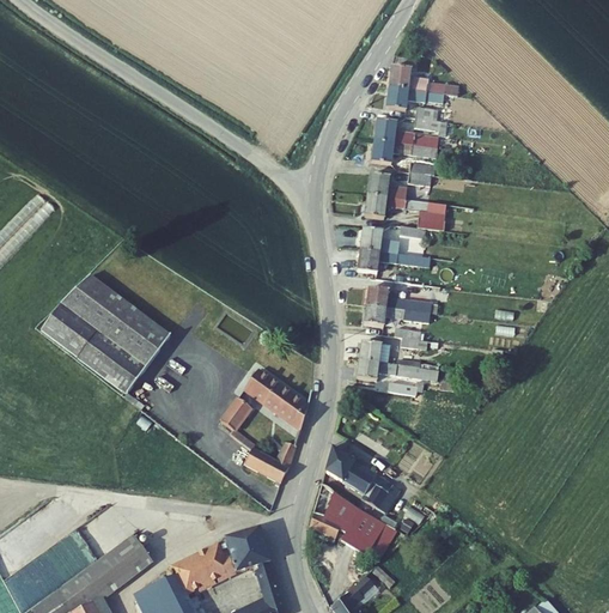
[(413,64),(428,66),(430,54),(414,53),(413,64)]
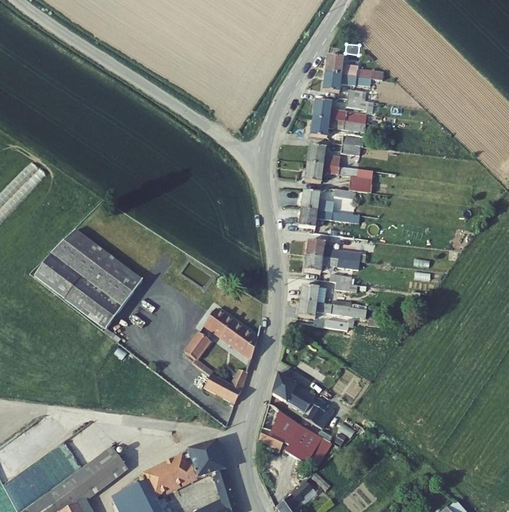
[(324,51),(322,67),(373,75),(378,77),(379,69),(354,65),(354,63),(338,61),(339,52),(324,51)]
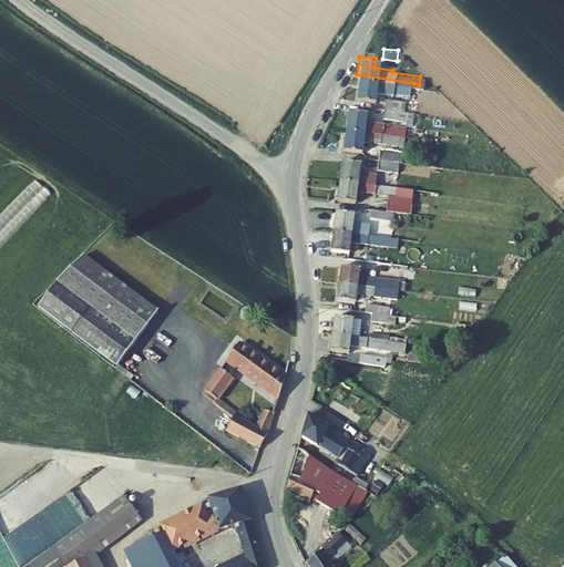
[(406,88),(412,88),(413,83),(357,74),(354,95),(371,98),(372,86),(389,89),(389,92),(406,93),(406,88)]
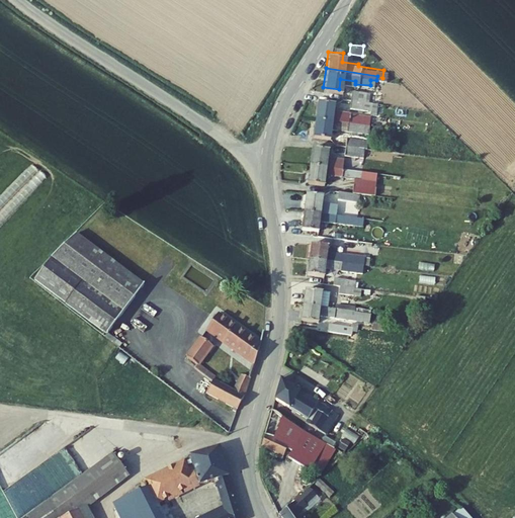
[(351,87),(349,96),(366,99),(368,90),(351,87)]
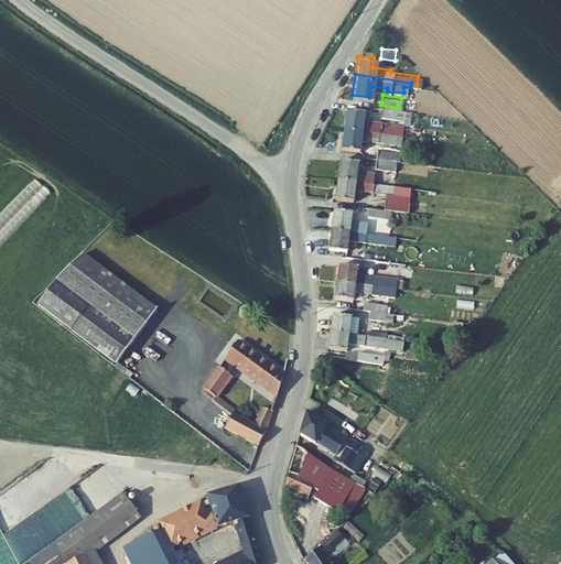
[(379,115),(407,119),(409,109),(399,108),(380,105),(379,115)]
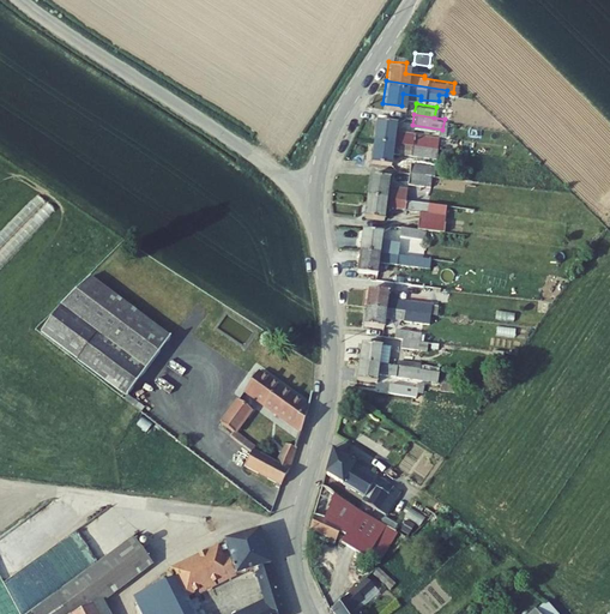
[(375,116),(373,136),(435,145),(436,137),(411,133),(411,132),(393,128),(396,119),(375,116)]
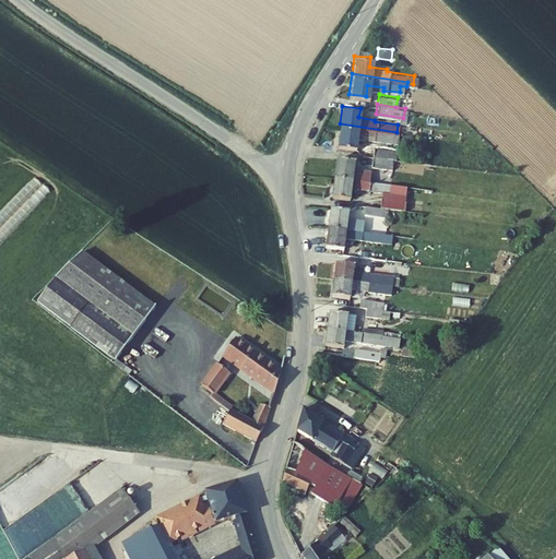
[(356,134),(395,140),(397,132),(340,123),(336,143),(355,146),(356,134)]
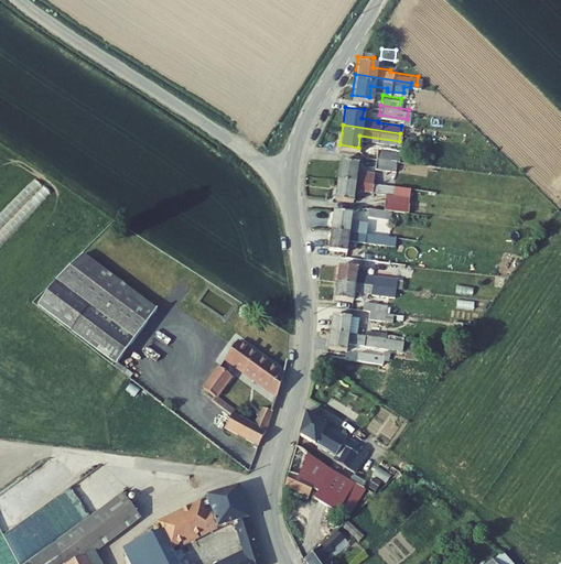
[(376,148),(375,154),(397,158),(399,158),(400,151),(376,148)]
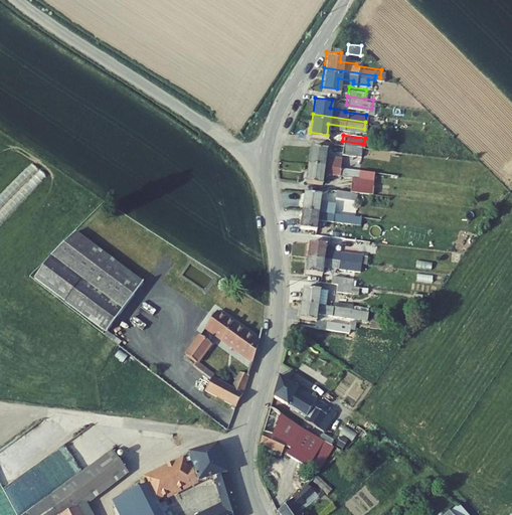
[(341,150),(360,153),(362,144),(342,141),(341,150)]
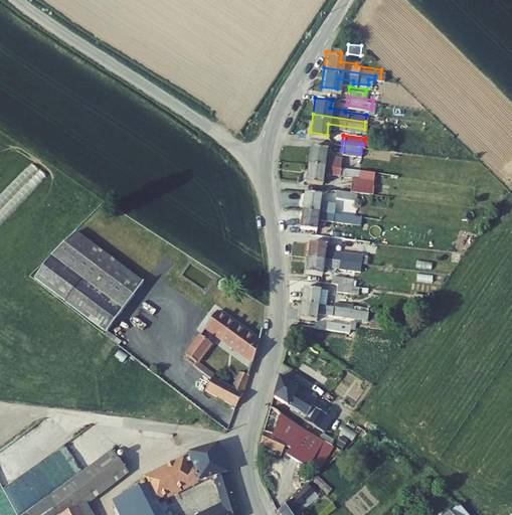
[(310,142),(308,160),(359,168),(360,160),(325,152),(326,145),(310,142)]
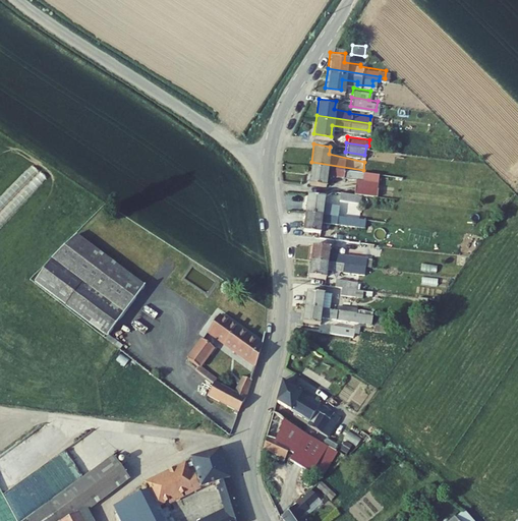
[(329,171),(362,177),(363,170),(311,162),(308,179),(327,182),(329,171)]
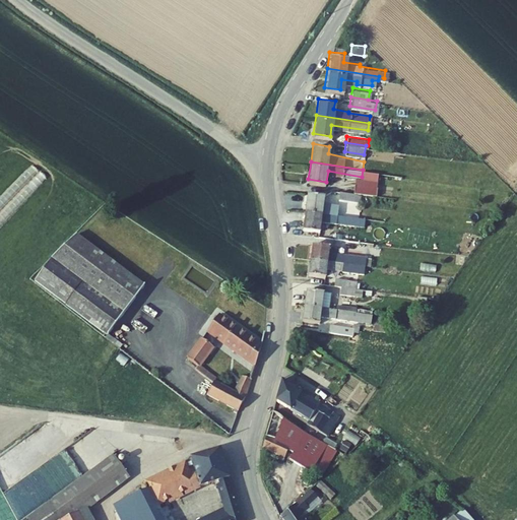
[(354,185),(353,193),(360,194),(376,196),(377,188),(354,185)]
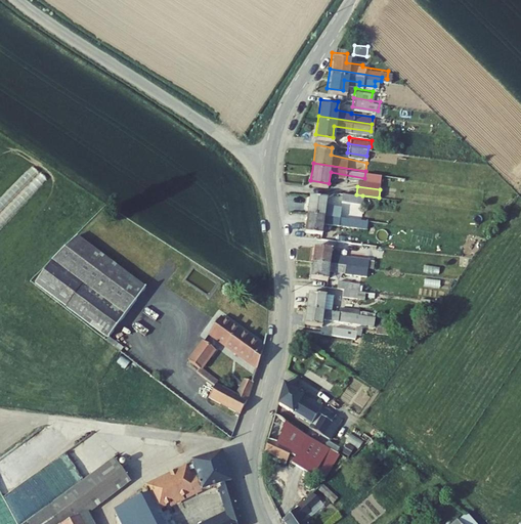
[(341,200),(361,203),(362,195),(356,194),(342,192),(341,200)]
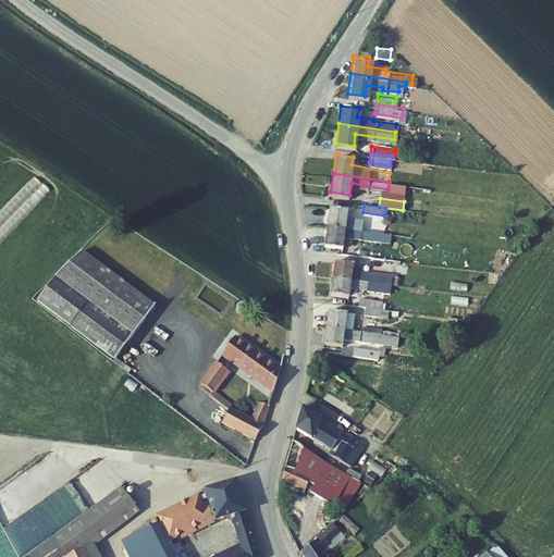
[(330,206),(328,224),(392,233),(393,226),(347,219),(348,208),(330,206)]
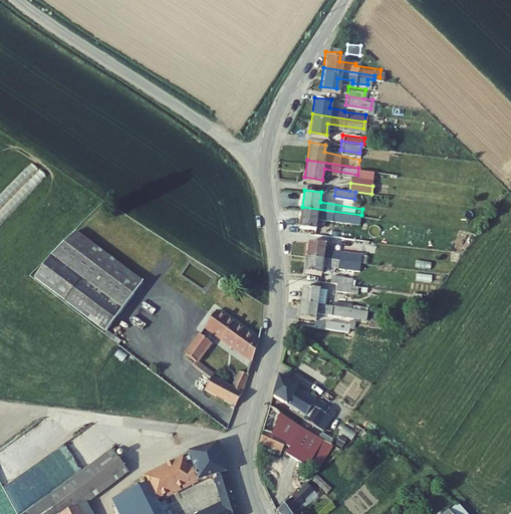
[(318,216),(360,221),(361,215),(302,207),(300,224),(317,226),(318,216)]
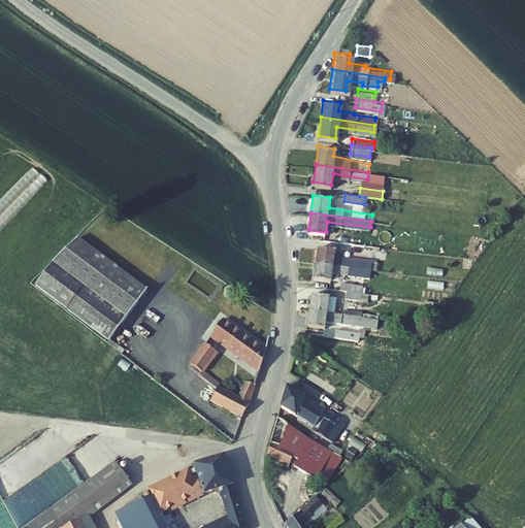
[(341,241),(356,242),(357,235),(342,234),(341,241)]
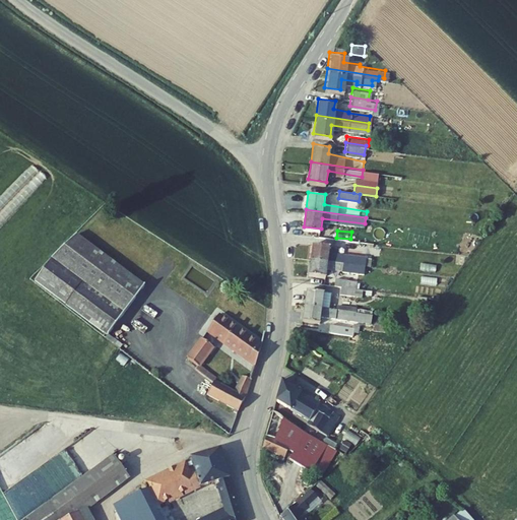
[(75,238),(56,260),(127,315),(139,299),(87,260),(93,252),(75,238)]
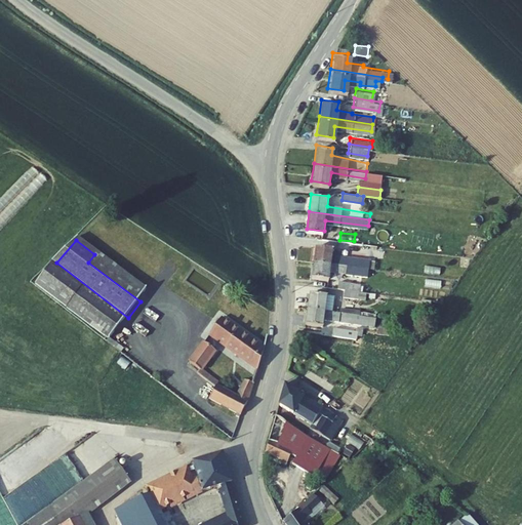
[(332,263),(348,266),(370,269),(371,260),(333,254),(334,245),(317,242),(315,260),(332,263)]
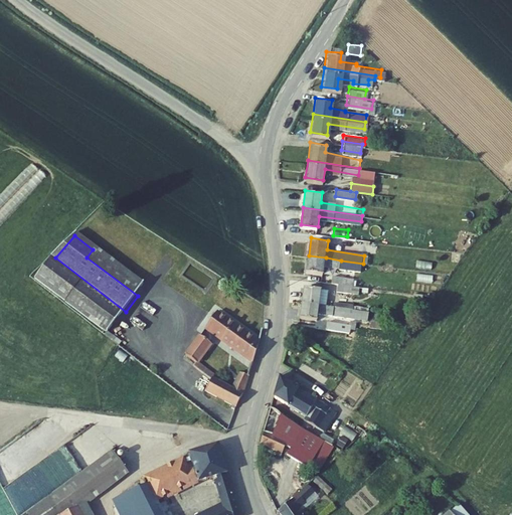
[(341,261),(326,258),(309,255),(307,273),(323,275),(325,266),(362,272),(363,264),(341,261)]
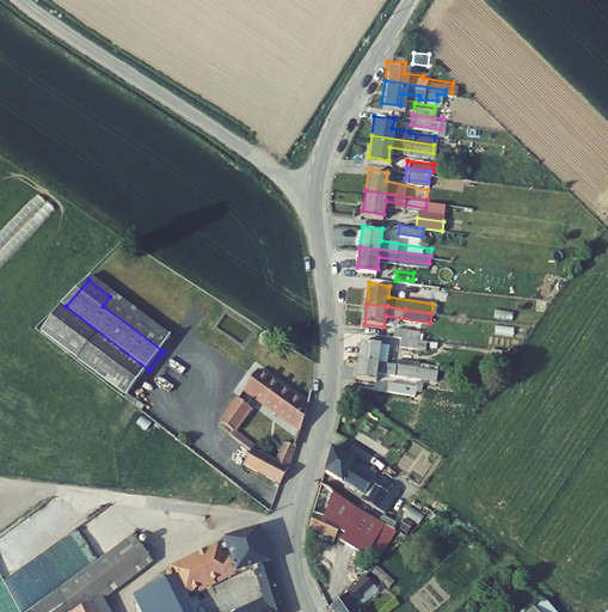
[(63,305),(44,330),(130,395),(149,371),(66,306),(63,305)]
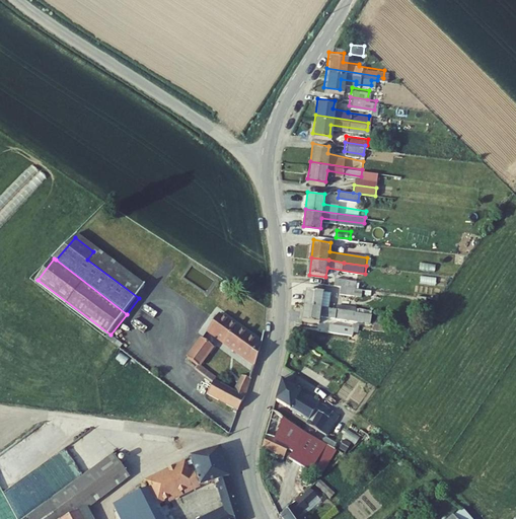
[(335,278),(334,285),(341,286),(354,288),(355,281),(335,278)]
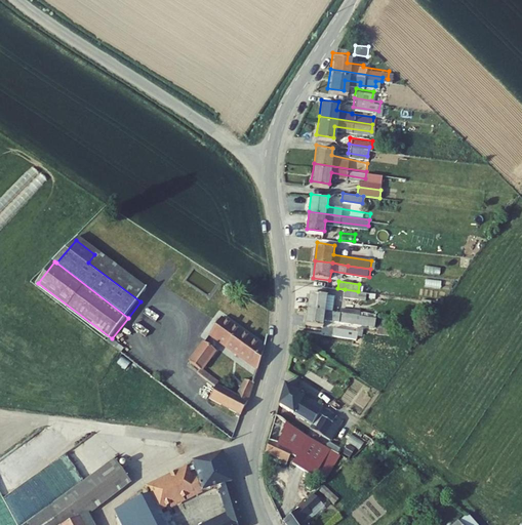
[(310,289),(308,308),(324,311),(327,292),(310,289)]
